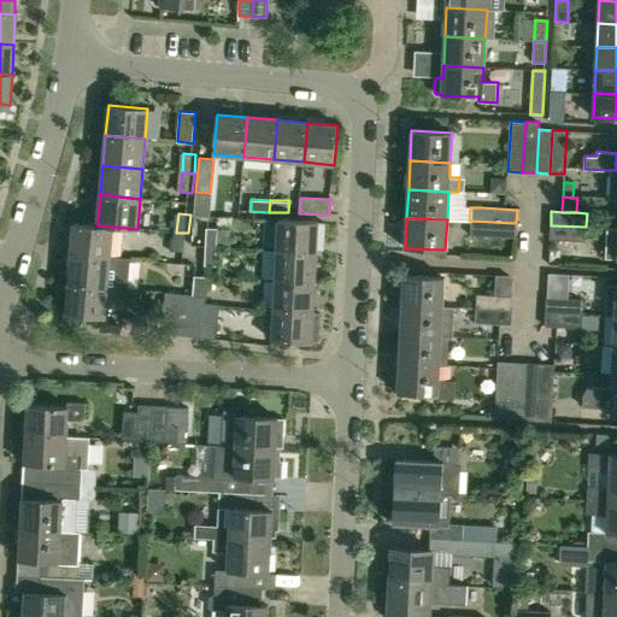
[(277,250),(316,252),(318,222),(278,219),(277,250)]
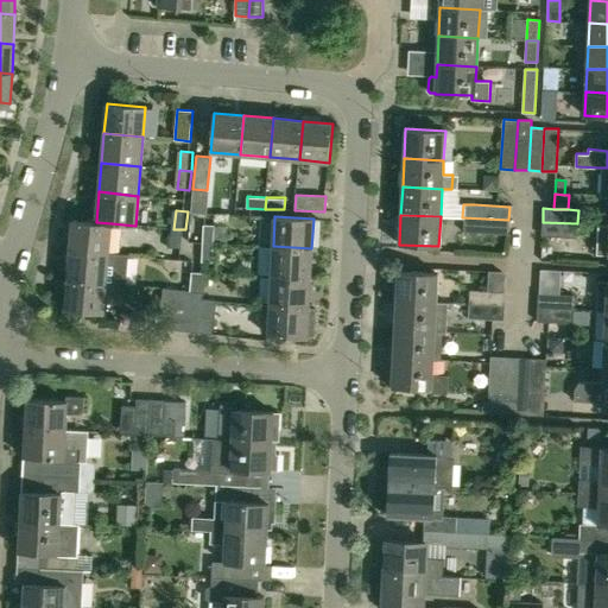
[(508,234),(508,220),(462,217),(462,232),(508,234)]
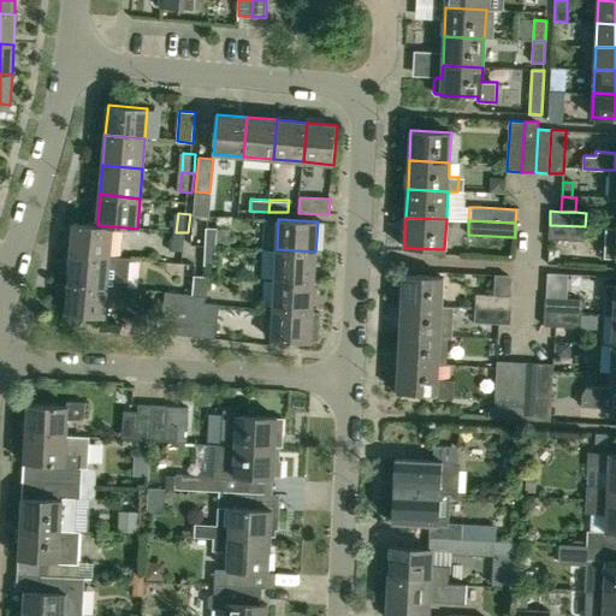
[(113,226),(98,225),(73,223),(71,254),(111,258),(113,226)]
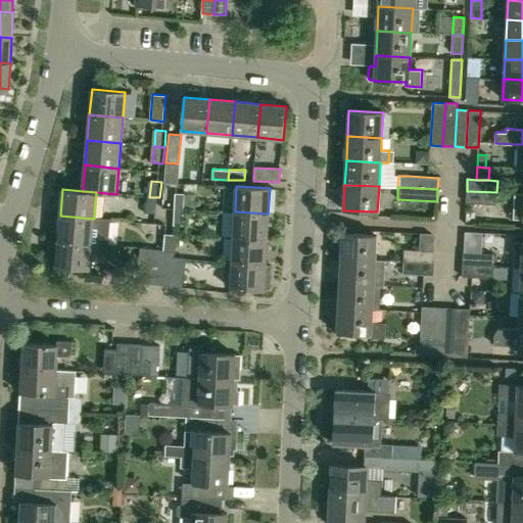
[(496,204),(496,192),(467,191),(466,203),(496,204)]
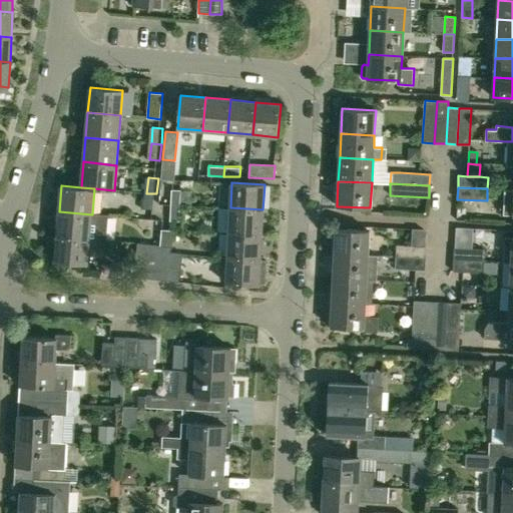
[(172,204),(182,205),(182,189),(172,189),(172,204)]
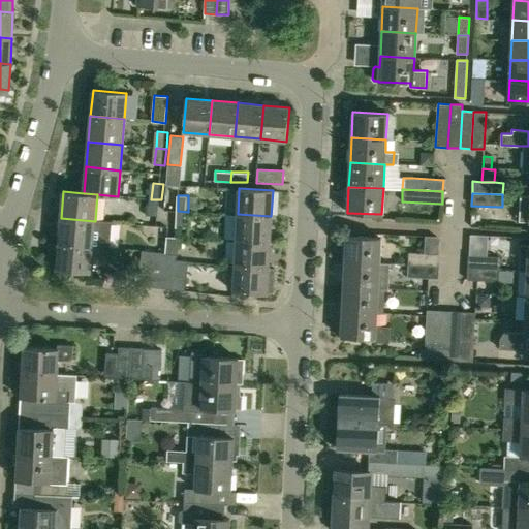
[(528,195),(520,195),(519,221),(528,221),(528,195)]
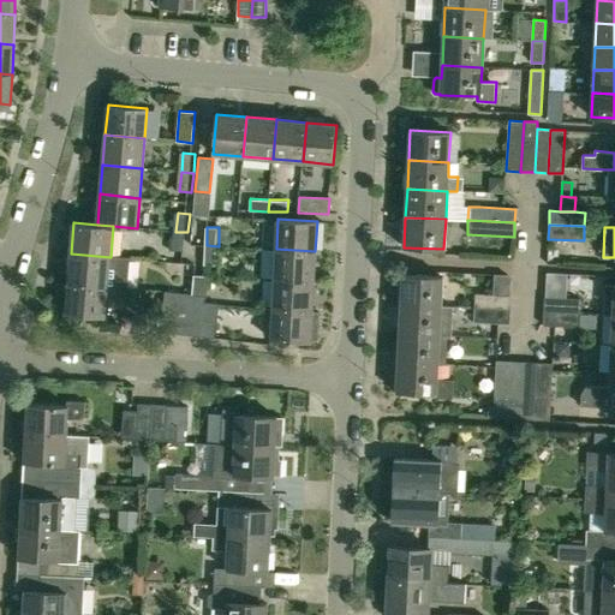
[(186,251),(187,232),(175,232),(174,251),(186,251)]
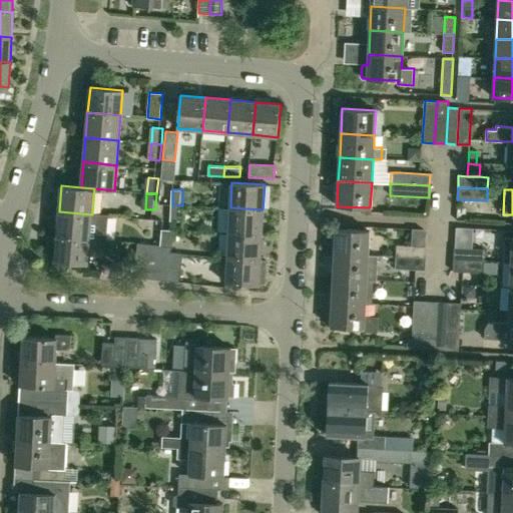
[(181,221),(182,205),(172,204),(171,220),(181,221)]
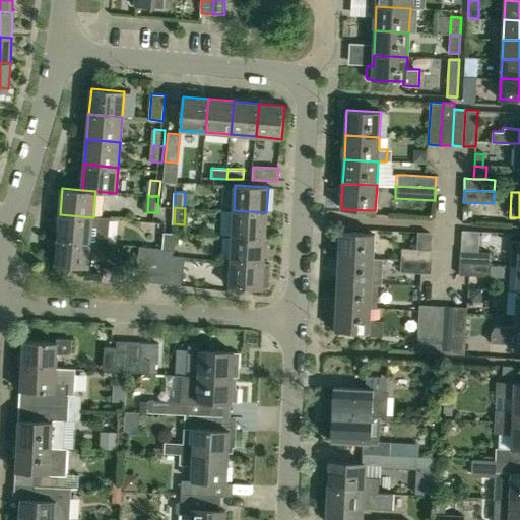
[(265,238),(266,212),(234,210),(232,236),(265,238)]
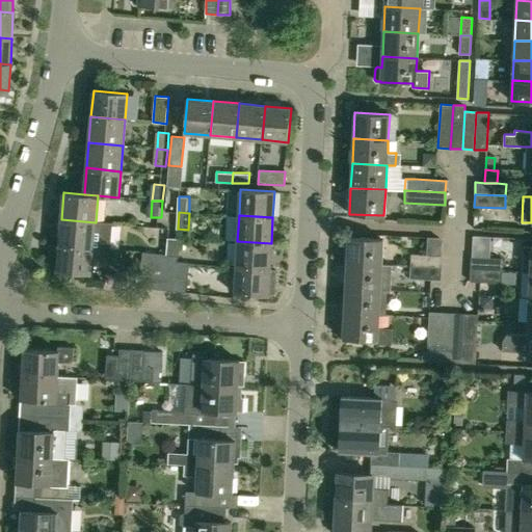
[(111,223),(96,222),(61,219),(58,244),(109,249),(111,223)]
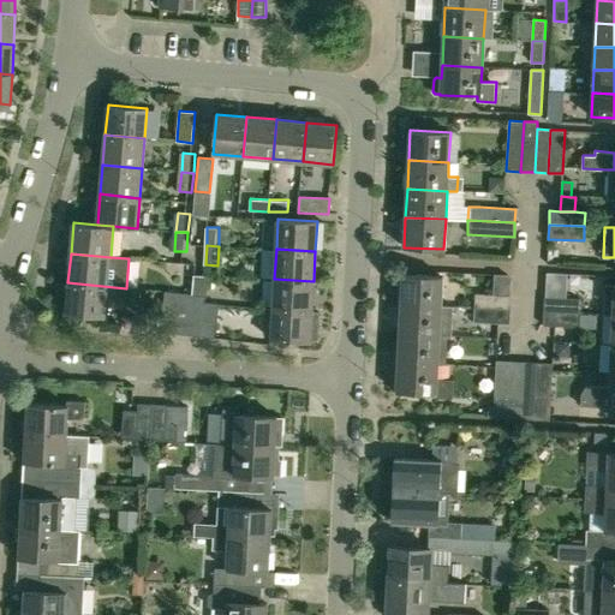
[(401,304),(441,306),(442,276),(402,274),(401,304)]
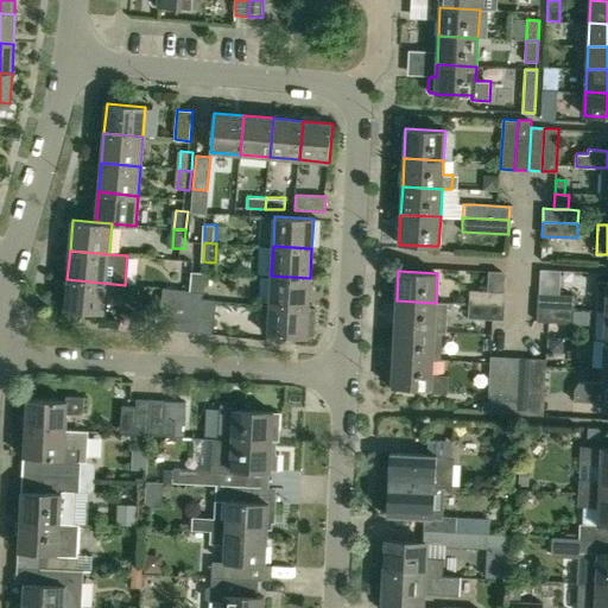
[(190,291),(203,292),(206,273),(191,272),(190,291)]
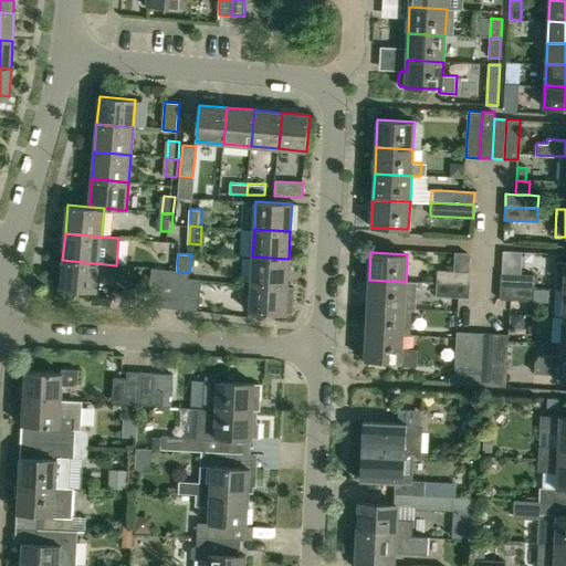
[(287,286),(289,259),(252,257),(251,284),(287,286)]
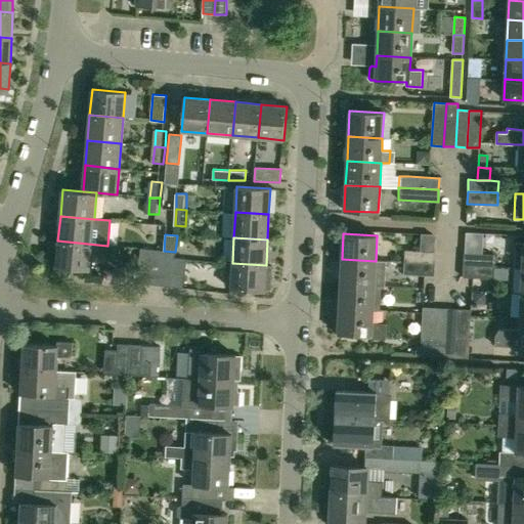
[(114,246),(107,246),(57,241),(55,267),(89,270),(90,254),(98,255),(98,259),(113,260),(114,246)]
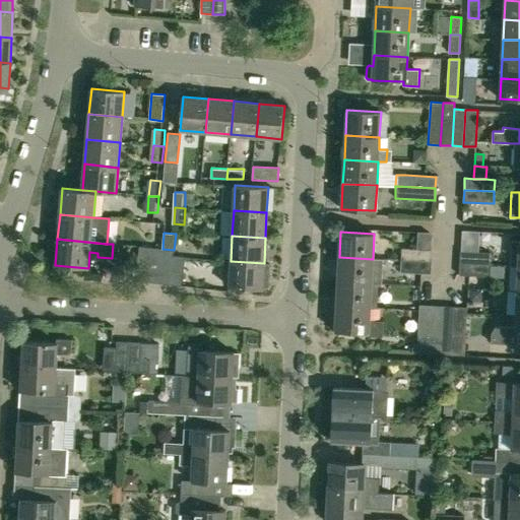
[(147,281),(151,248),(139,246),(135,280),(147,281)]
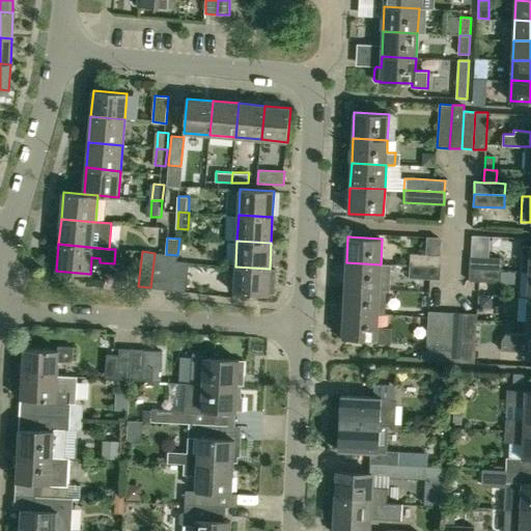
[(162,289),(166,254),(155,253),(150,287),(162,289)]
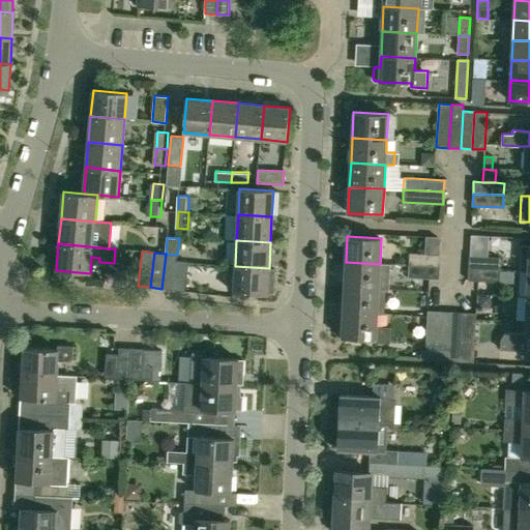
[(409,265),(440,267),(440,255),(409,253),(409,265)]
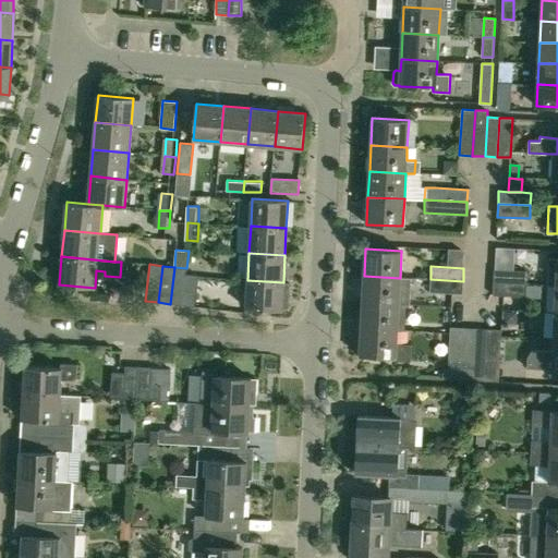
[(185,275),(186,268),(174,267),(170,304),(182,305),(185,275)]
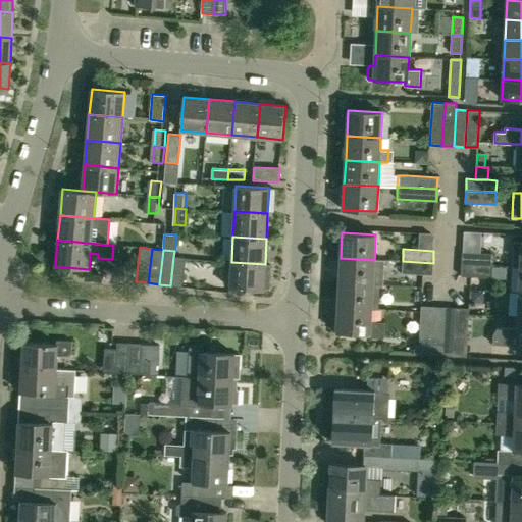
[(462,264),(492,265),(492,254),(462,252),(462,264)]
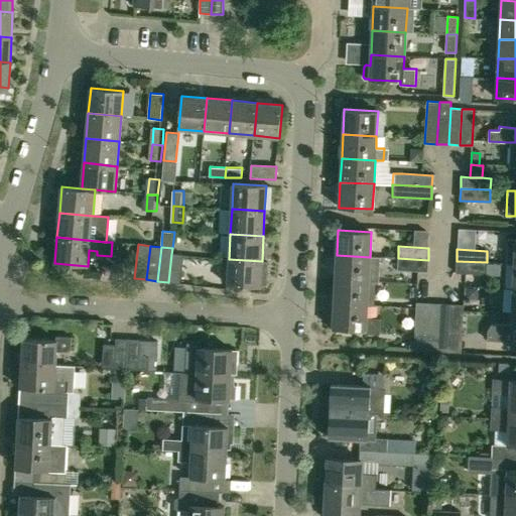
[(183,255),(171,254),(168,282),(180,283),(183,255)]
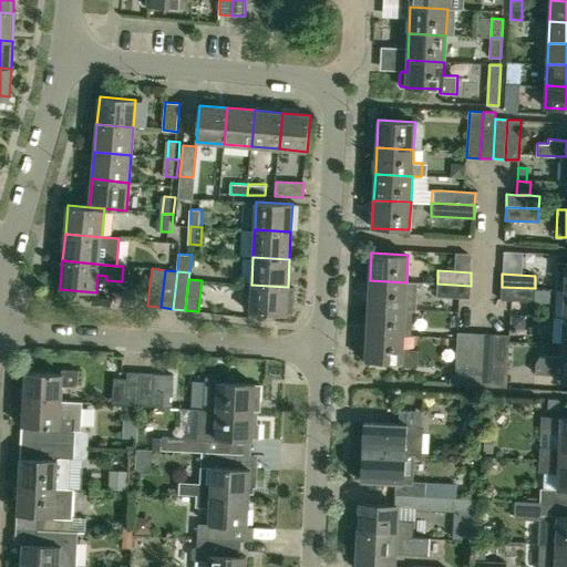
[(418,282),(406,282),(370,280),(368,307),(405,309),(416,309),(418,282)]
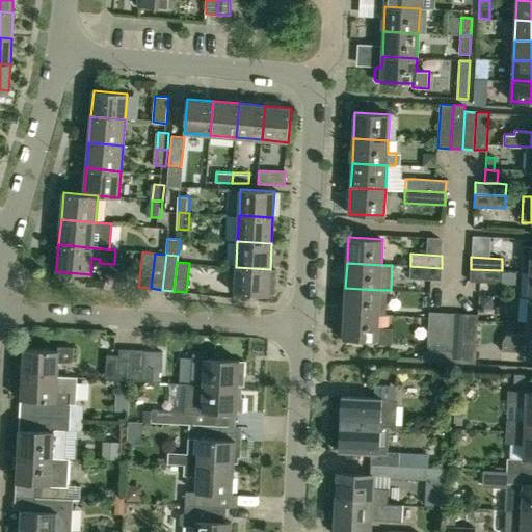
[(441,280),(442,268),(410,266),(409,278),(441,280)]
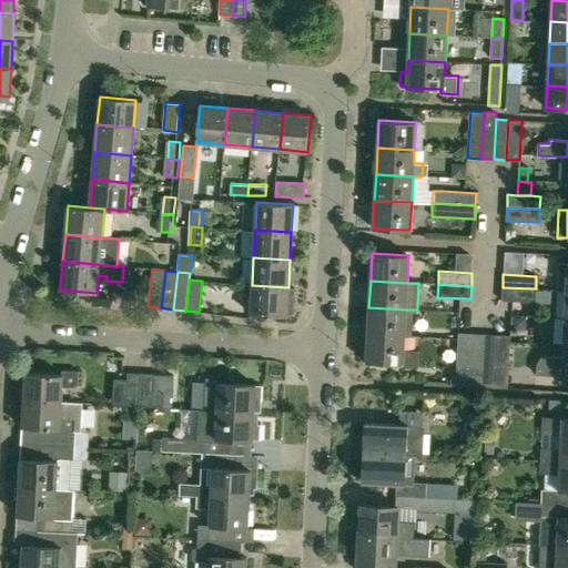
[(288,287),(252,285),(251,313),(287,315),(287,304),(294,305),(294,287),(288,287)]
